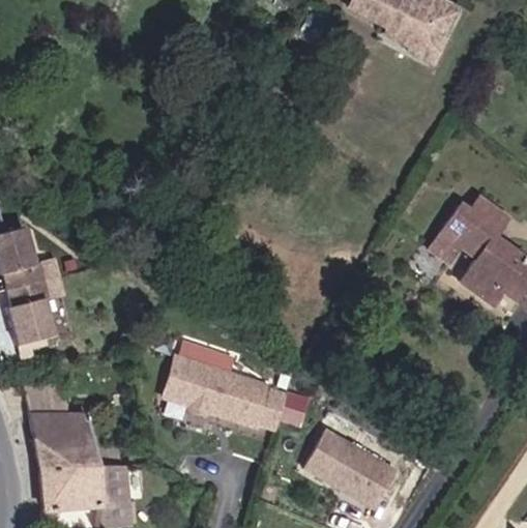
[(353,0),(350,5),(389,26),(385,33),(411,47),(410,51),(433,62),(445,39),(440,37),(459,2),(455,0),(353,0)]
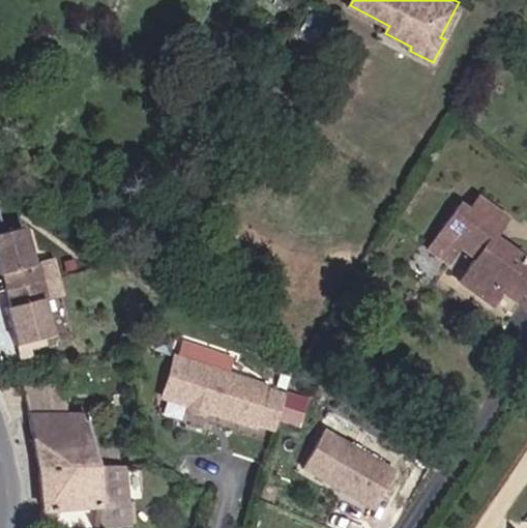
[(315,34),(322,21),(311,15),(303,28),(315,34)]
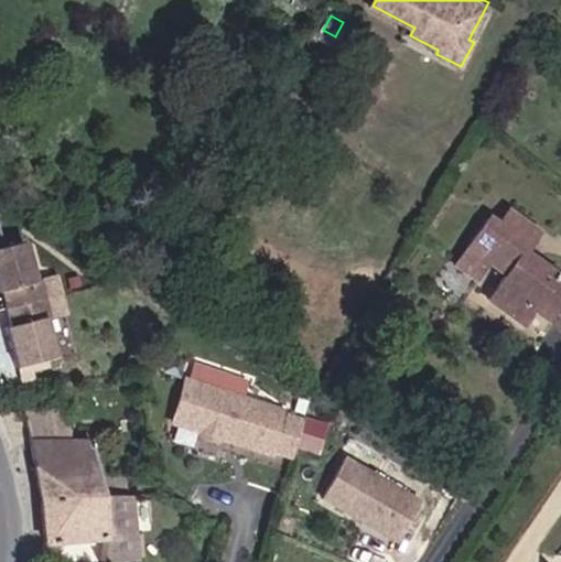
[(305,39),(294,33),(289,41),(300,47),(305,39)]
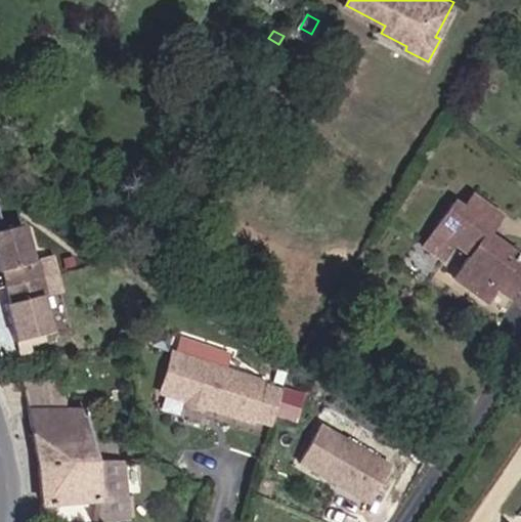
[(520,257),(488,232),(502,215),(474,193),(464,208),(457,202),(424,246),(441,259),(453,243),(470,255),(453,277),(484,300),(494,286),(509,297),(520,280),(520,257)]
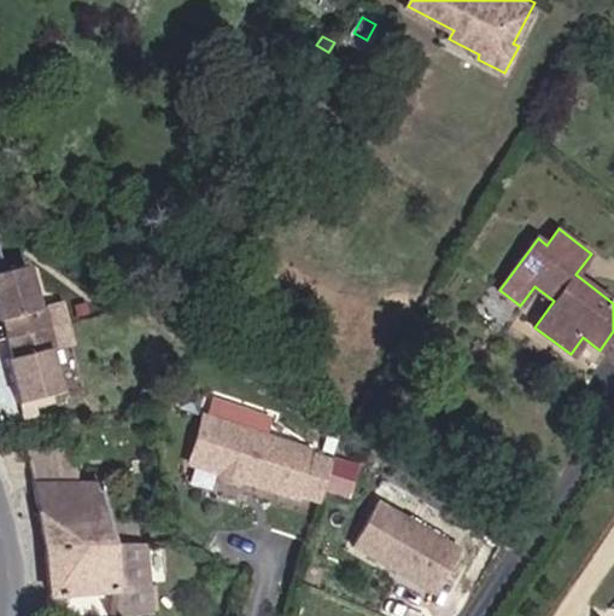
[(50,347),(56,346),(47,307),(40,308),(29,265),(0,271),(0,319),(5,318),(15,355),(9,356),(19,401),(60,391),(50,347)]
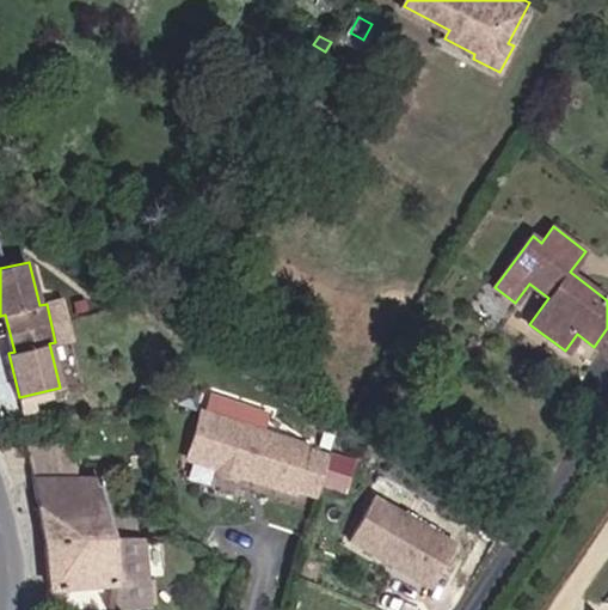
[(252,407),(219,396),(213,415),(246,425),(252,407)]
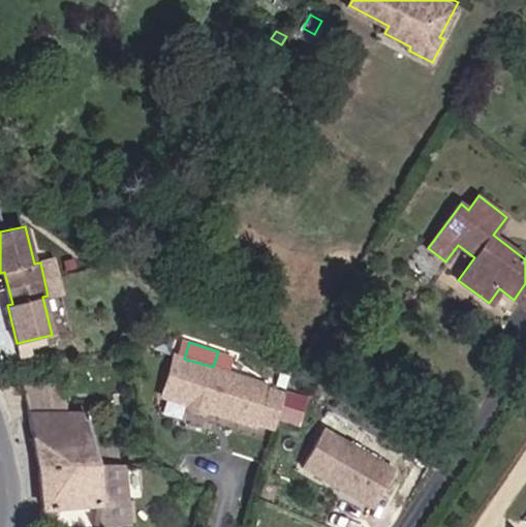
[(184,359),(177,355),(164,395),(256,425),(257,422),(275,428),(286,393),(268,388),(269,384),(213,367),(184,359)]
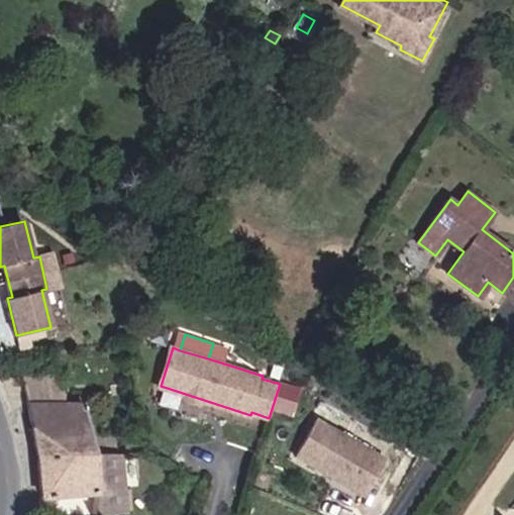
[(42,499),(98,492),(96,513),(128,511),(126,486),(123,452),(96,452),(86,403),(66,403),(66,391),(60,391),(60,372),(25,371),(23,374),(39,456),(42,499)]
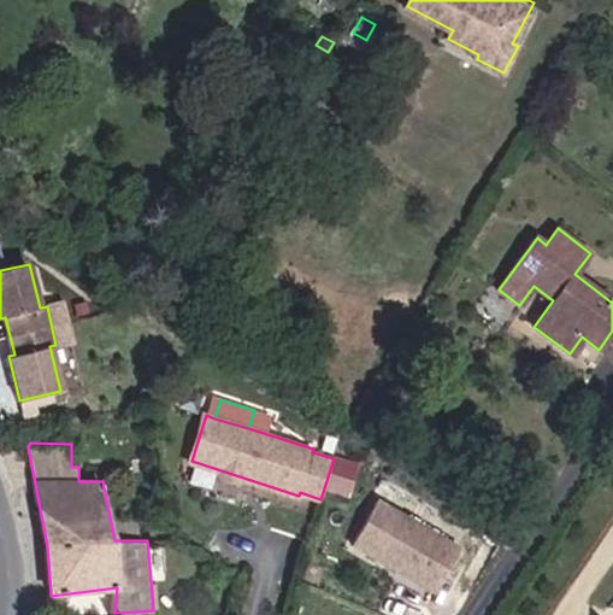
[(381,499),(354,544),(388,564),(390,561),(396,564),(400,570),(419,583),(429,566),(444,575),(461,548),(381,499)]
